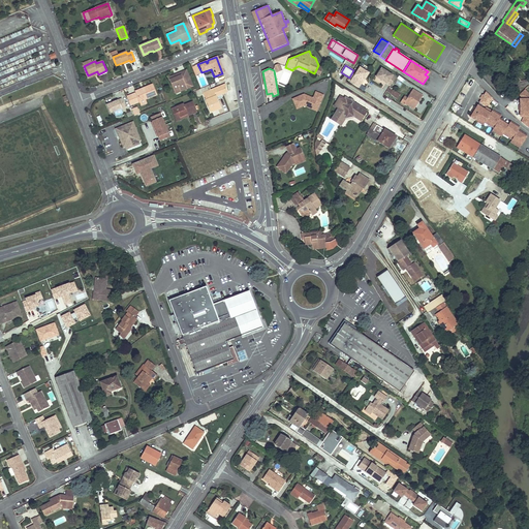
[(368,73),(360,68),(350,83),(359,88),(361,84),(360,83),(362,80),(363,81),(368,73)]
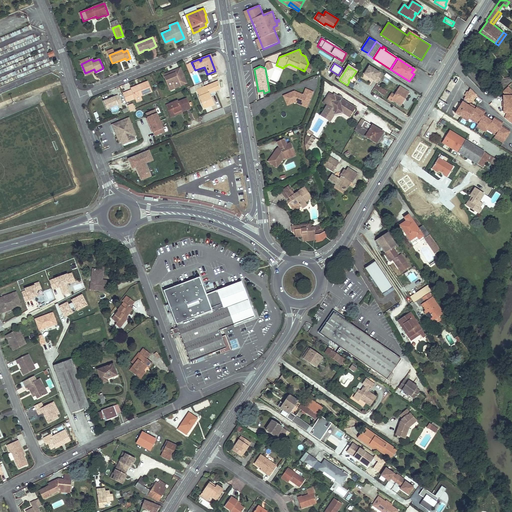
[(383,75),(369,67),(364,74),(378,83),(383,75)]
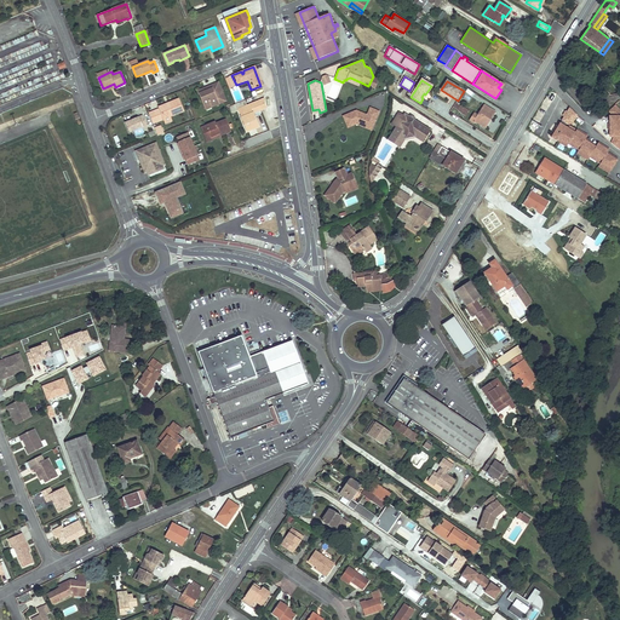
[(211,89),(197,95),(202,107),(208,104),(210,108),(224,102),(216,84),(210,86),(211,89)]
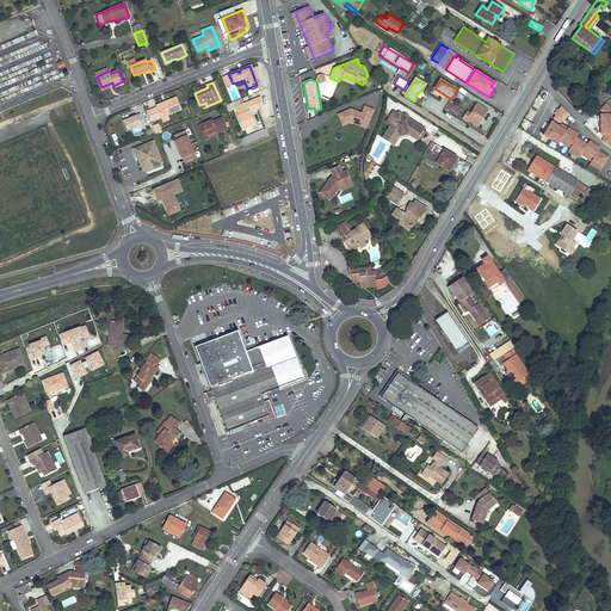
[(260,97),(241,105),(245,113),(238,116),(244,129),(254,125),(251,115),(258,112),(257,109),(261,106),(260,97)]
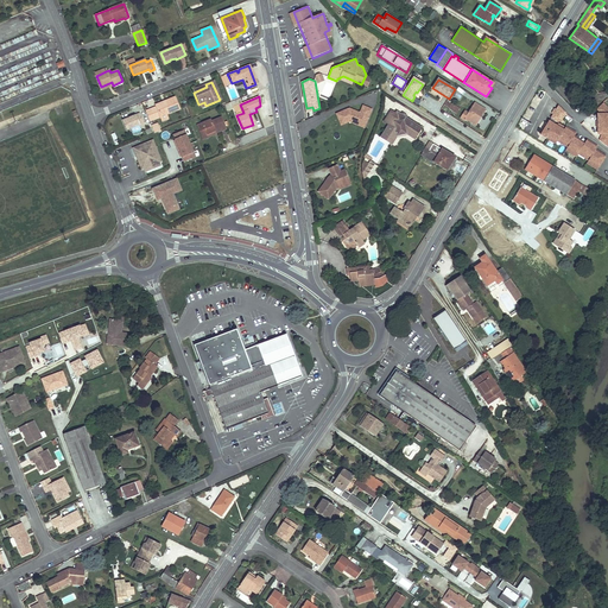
[(154,107),(149,108),(153,120),(154,120),(165,115),(178,109),(173,97),(163,102),(164,103),(154,107)]
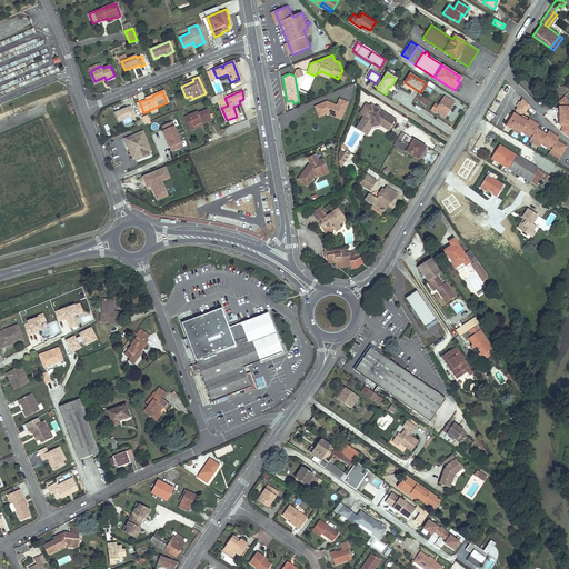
[(435,103),(431,110),(435,113),(436,111),(446,118),(455,102),(445,97),(439,106),(435,103)]
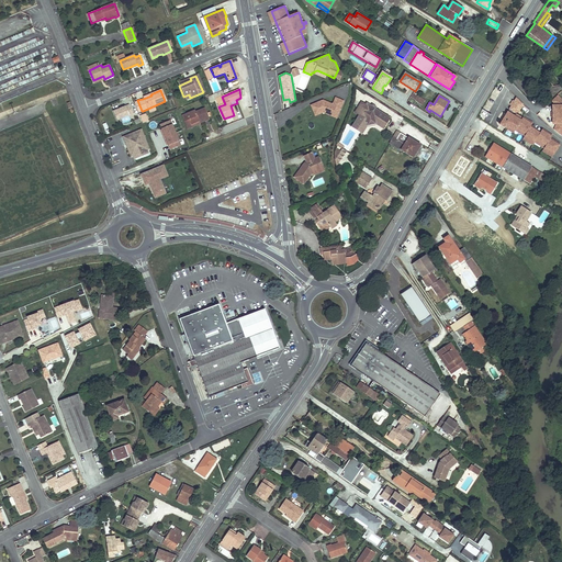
[(222,97),(215,99),(218,107),(225,104),(222,97)]
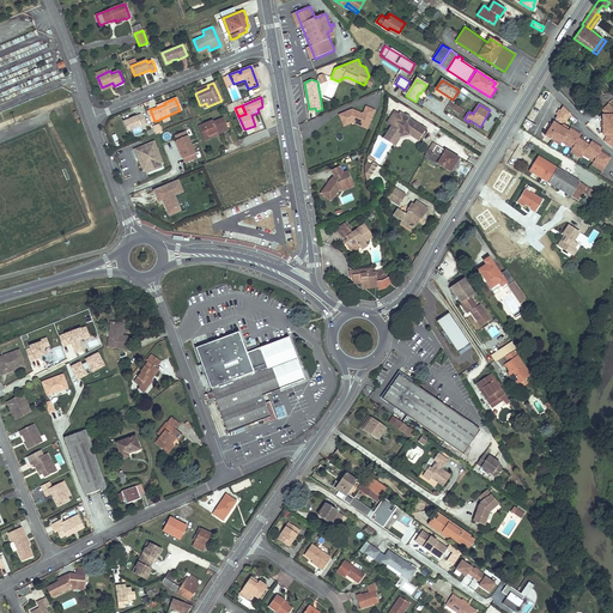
[(352,122),(359,126),(362,121),(364,120),(370,122),(375,110),(365,107),(363,114),(352,109),(339,115),(344,126),(352,122)]
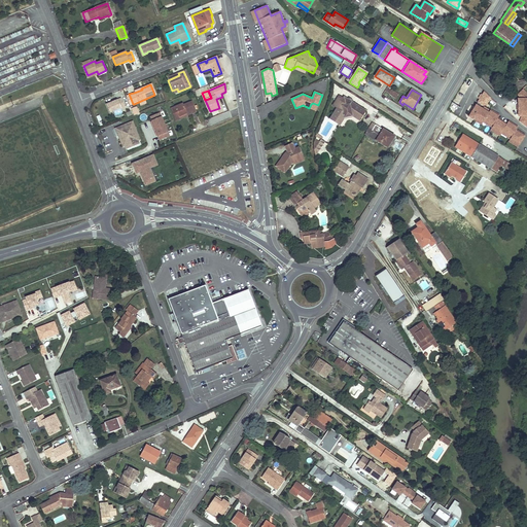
[(129,94),(124,96),(128,106),(133,104),(129,94)]
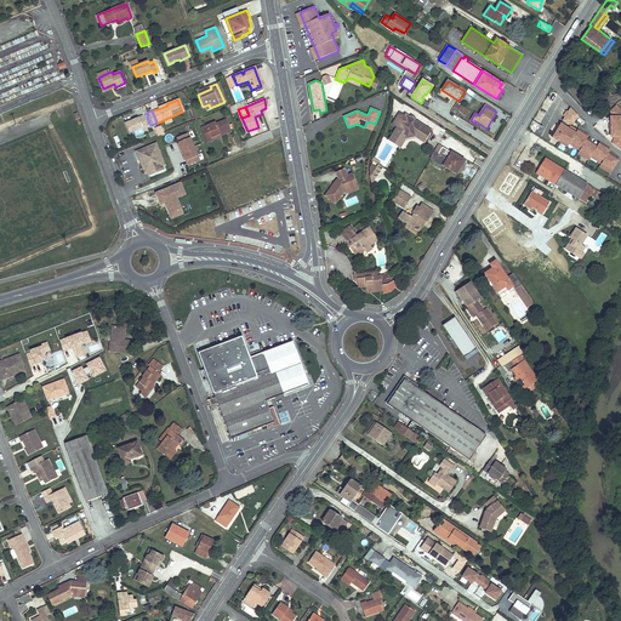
[(404,117),(399,113),(392,124),(397,127),(393,132),(399,136),(396,142),(402,146),(406,140),(415,137),(423,142),(431,131),(414,120),(410,118),(405,114),(404,117)]
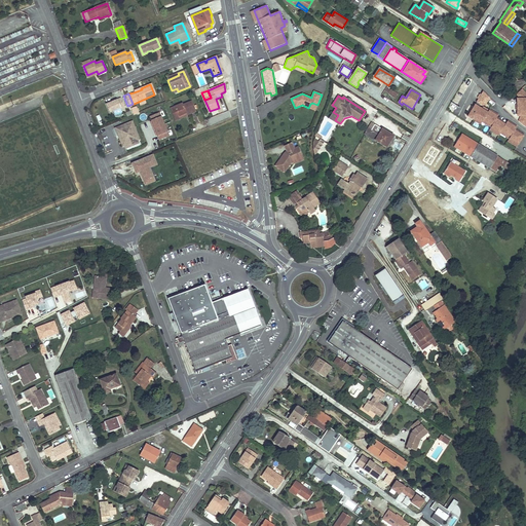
[(119,98),(104,104),(108,113),(110,112),(118,109),(122,107),(119,98)]
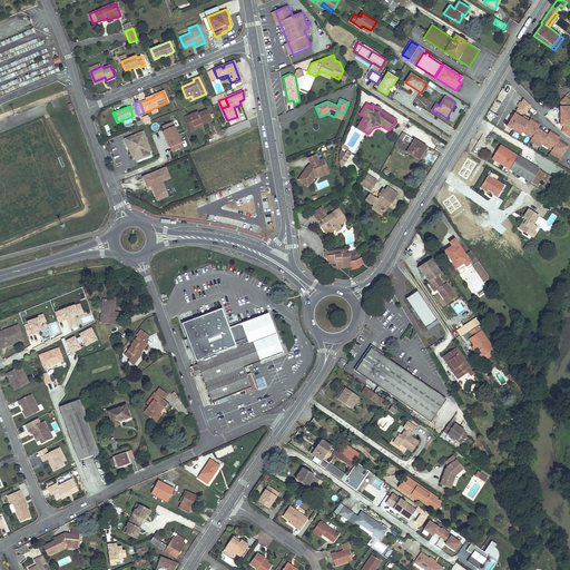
[(198,112),(186,117),(189,127),(203,123),(203,124),(212,120),(208,110),(198,114),(198,112)]
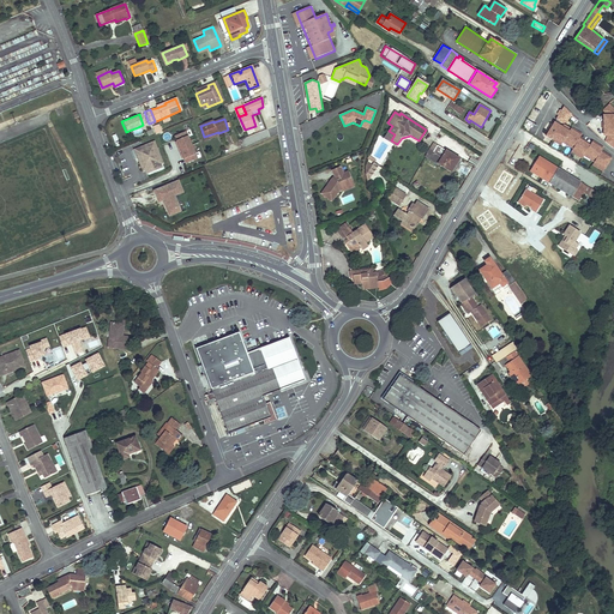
[(570,132),(555,124),(547,138),(561,148),(565,142),(577,150),(576,151),(584,156),(585,155),(599,163),(597,164),(607,169),(612,162),(601,156),(603,151),(593,144),(590,148),(581,142),(583,137),(571,130),(570,132)]
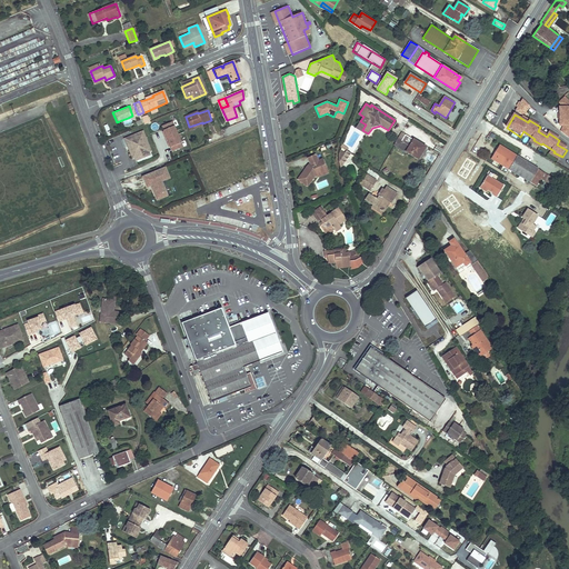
[(356,128),(367,136),(368,133),(362,130),(366,125),(360,121),(356,128)]
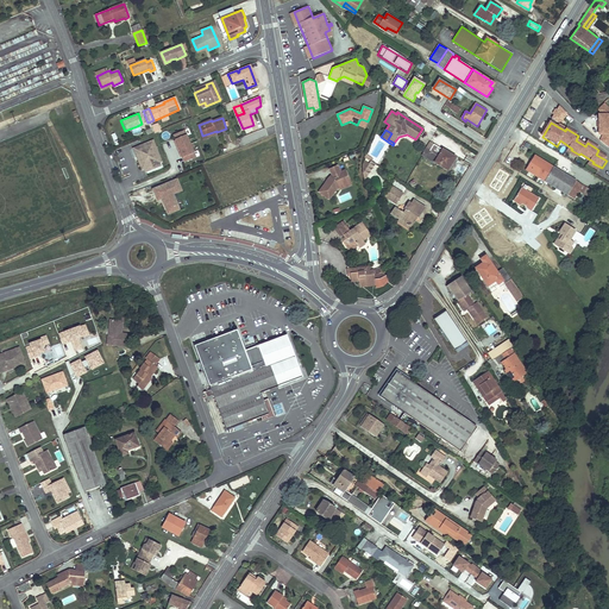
[(173,135),(181,163),(195,158),(187,131),(173,135)]
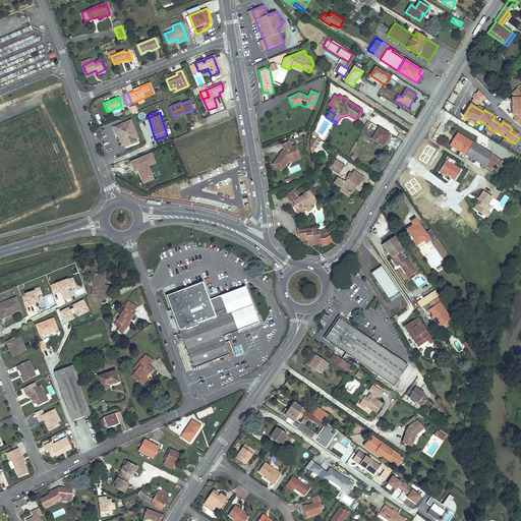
[(129,120),(113,127),(114,131),(116,131),(118,136),(117,137),(120,146),(136,138),(129,120)]
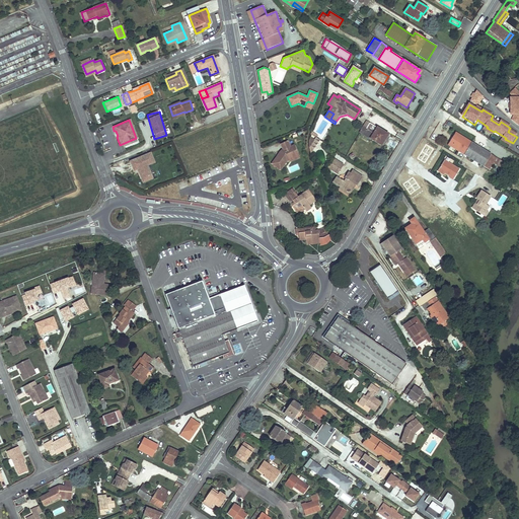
[(370,123),(366,129),(363,133),(371,138),(381,145),(388,135),(370,123)]
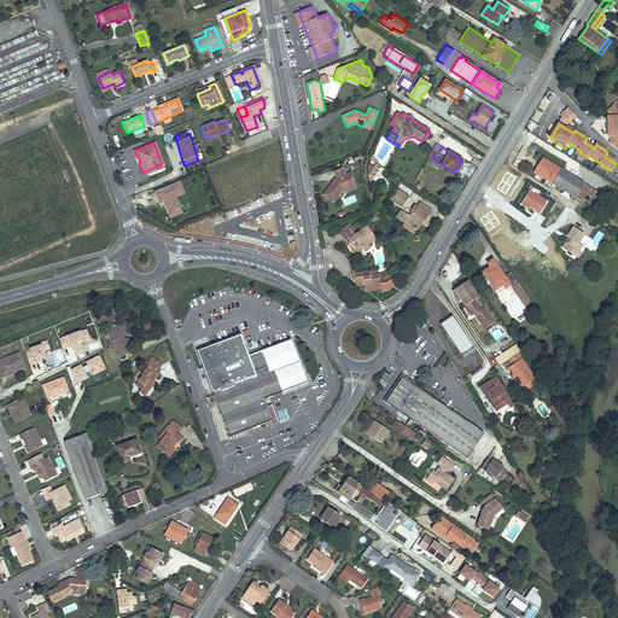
[(543,158),(535,173),(579,200),(589,186),(543,158)]
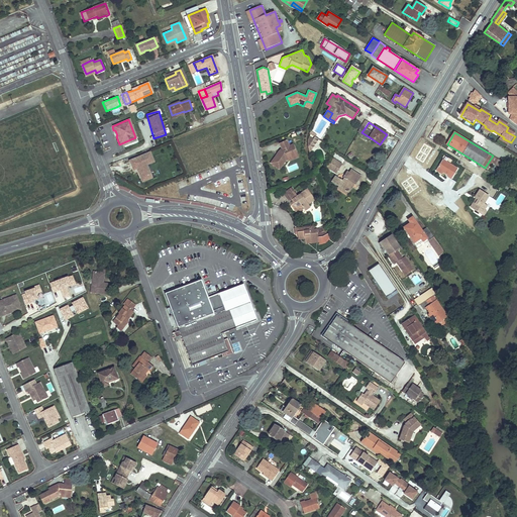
[(313,139),(308,147),(312,149),(318,139),(314,137),(313,139)]
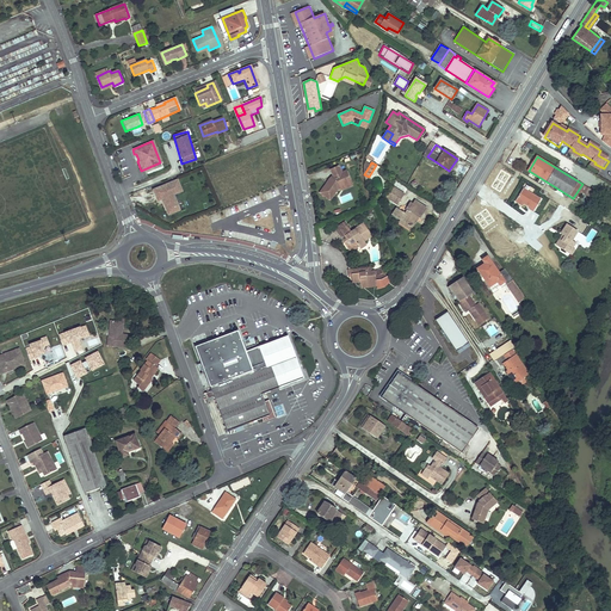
[(338,166),(331,170),(333,177),(331,178),(320,193),(329,201),(338,190),(341,189),(346,186),(345,183),(351,180),(346,171),(341,173),(338,166)]
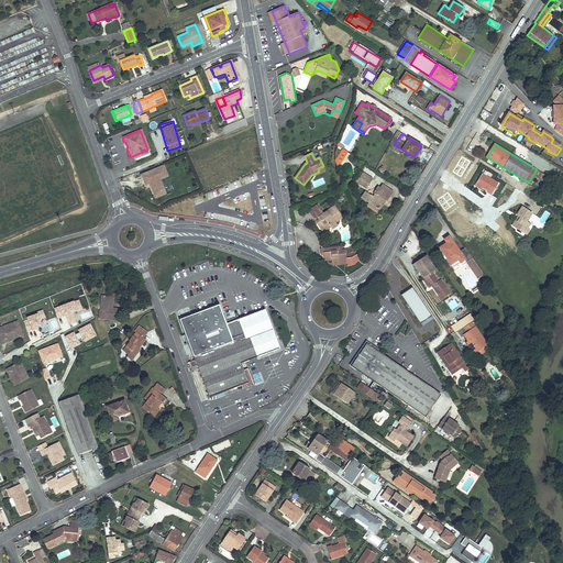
[(164,166),(140,174),(144,187),(148,186),(154,199),(166,196),(161,179),(168,177),(164,166)]
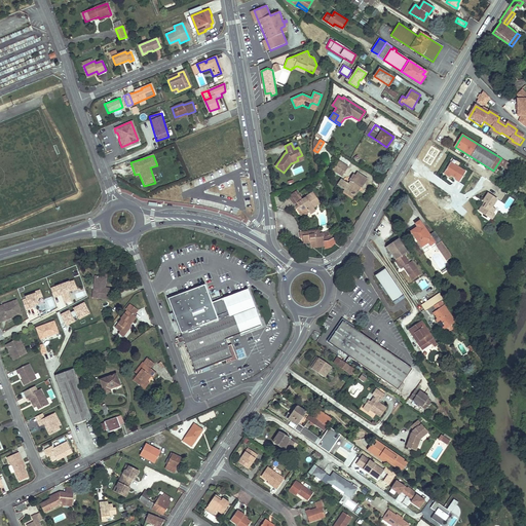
[(503,160),(501,158),(493,171),(496,173),(503,160)]
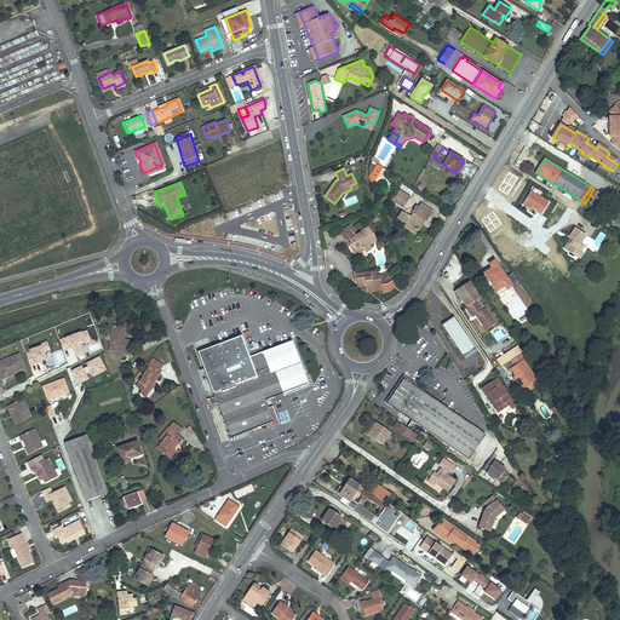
[(399,189),(391,200),(403,208),(411,197),(399,189)]
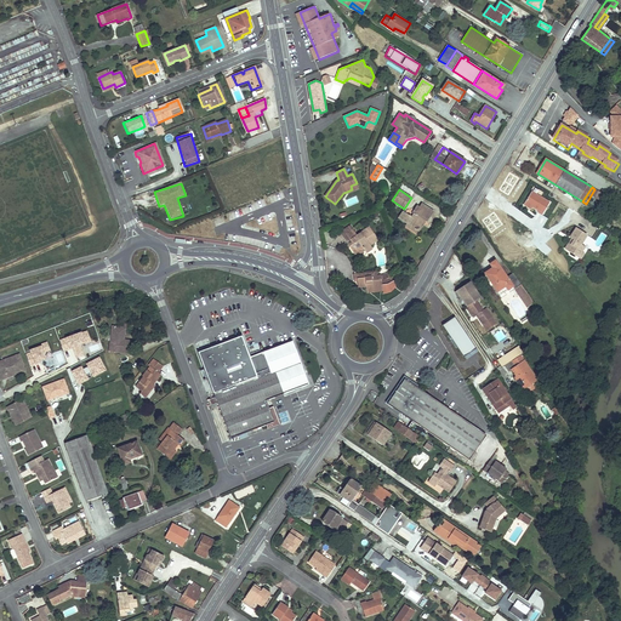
[(533,192),(525,203),(533,208),(539,211),(537,214),(542,215),(550,203),(533,192)]
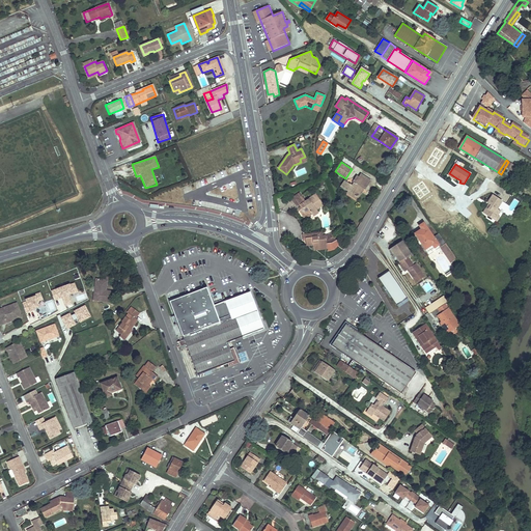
[(344,180),(340,187),(348,192),(357,197),(361,191),(362,188),(365,190),(367,188),(365,187),(369,180),(360,174),(358,177),(354,184),(355,184),(353,187),(344,180)]
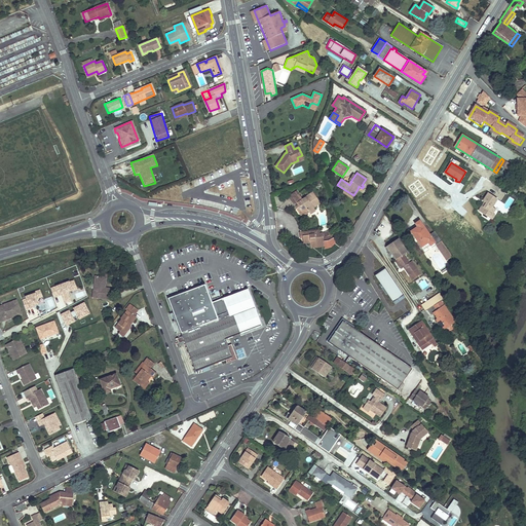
[(362,188),(359,186),(358,189),(353,195),(345,190),(343,193),(353,200),(362,188)]
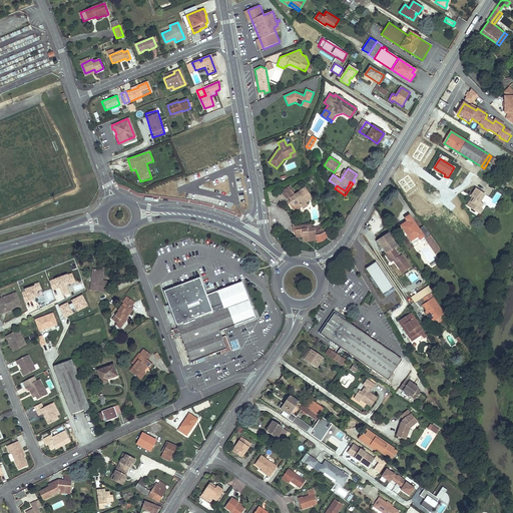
[(290,186),(288,188),(290,191),(284,195),(287,200),(290,198),(293,201),(289,203),(292,207),(297,204),(299,208),(301,206),(303,208),(308,205),(307,203),(313,198),(306,187),(296,194),(290,186)]
